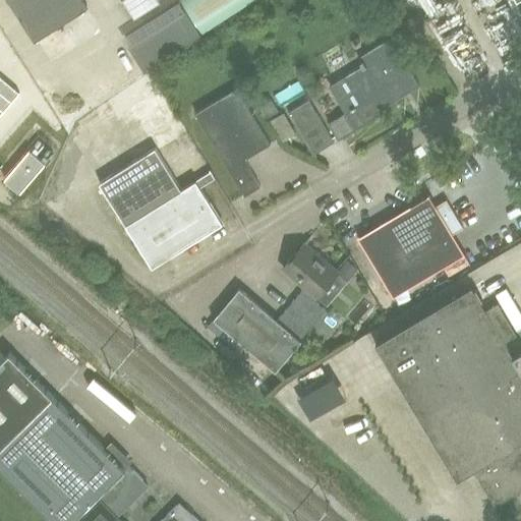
[(87,4),(83,0),(10,0),(34,38),(87,4)]
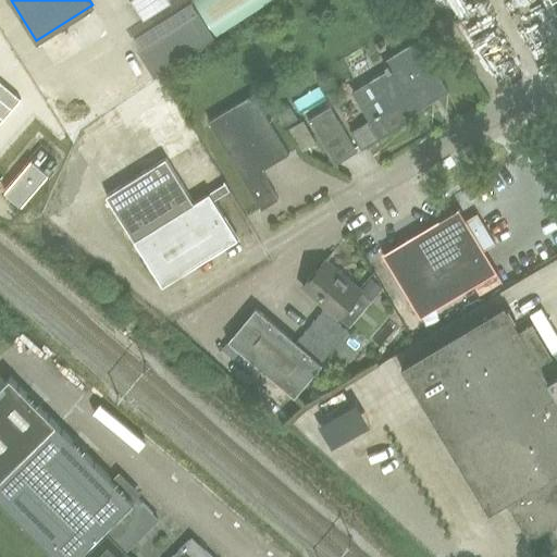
[(192,0),(214,34),(267,0),(192,0)]
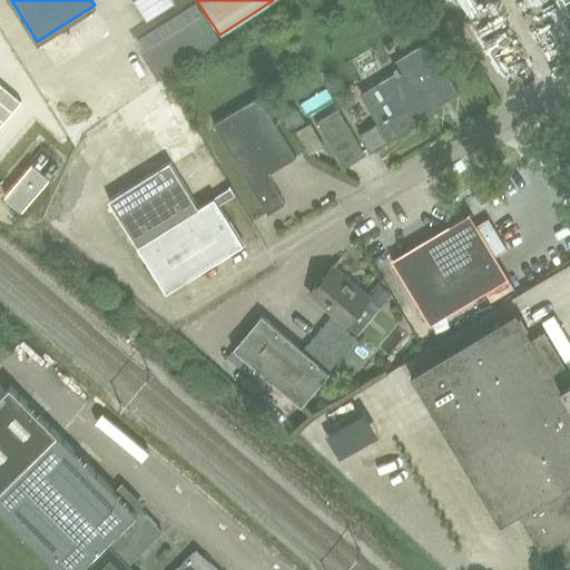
[(373,149),(387,141),(422,121),(420,117),(458,94),(426,41),(393,60),(397,67),(399,70),(376,84),(394,114),(360,135),(367,148),(373,149)]
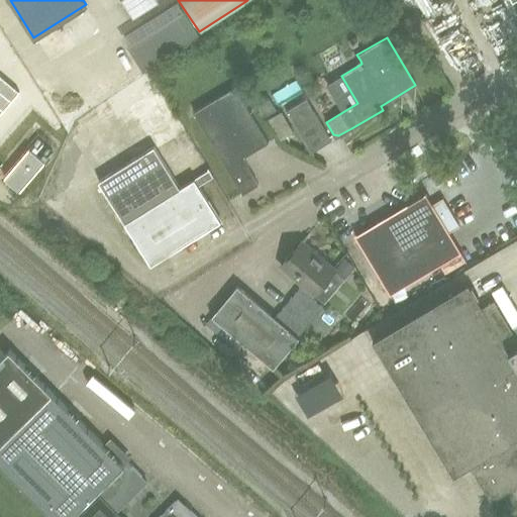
[(0,114),(16,96),(0,81),(0,114)]
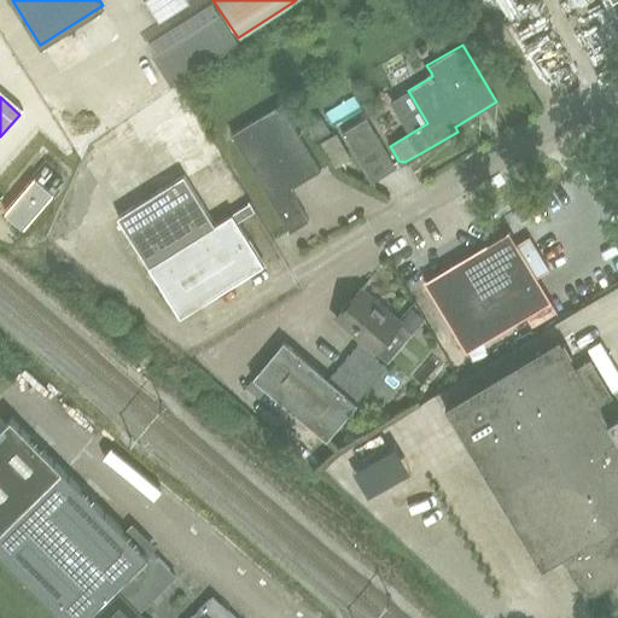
[(320,170),(281,104),(232,133),(289,232),(307,222),(289,190),(320,170)]
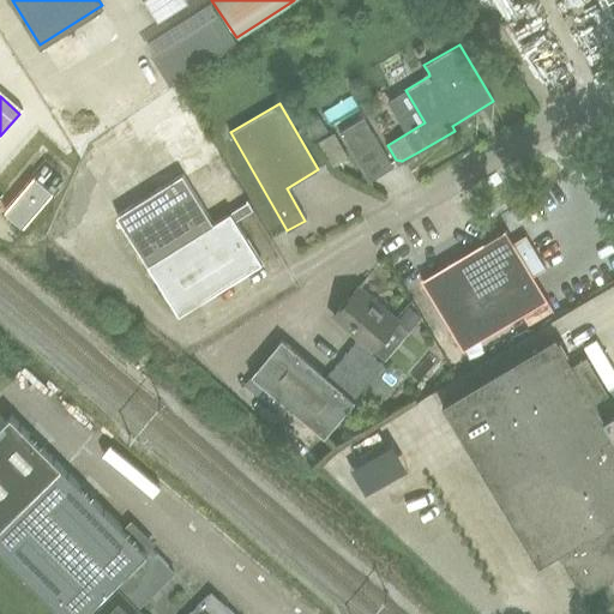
[(363,118),(338,132),(368,181),(393,167),(363,118)]
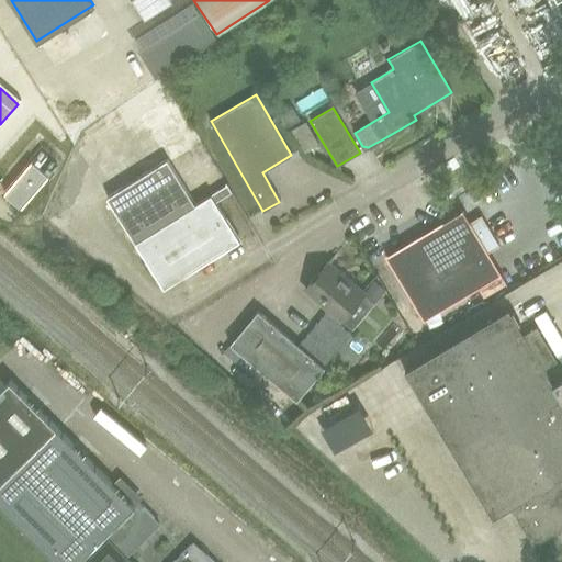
[(22,208),(48,177),(48,176),(33,163),(31,163),(6,193),(6,194),(21,208),(22,208)]
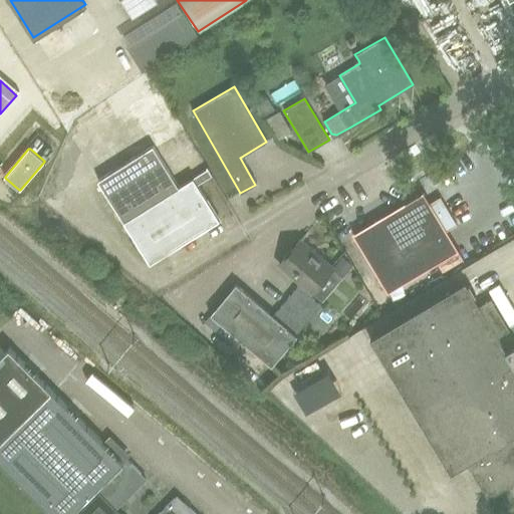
[(153,149),(142,155),(99,180),(123,221),(149,263),(220,221),(198,184),(181,195),(153,149)]
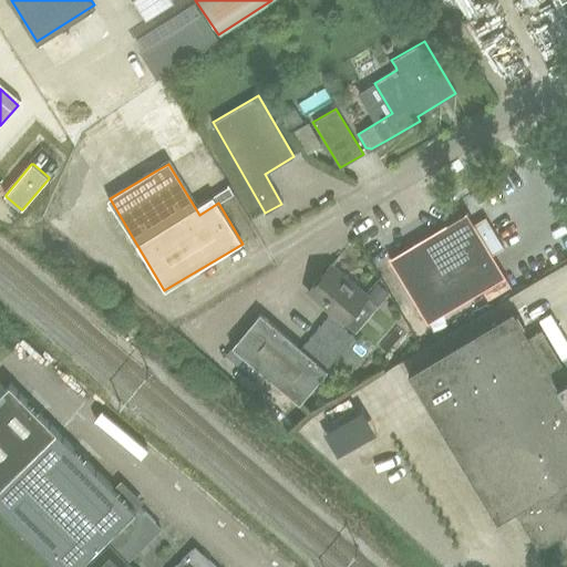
[(473,224),(465,212),(389,258),(429,322),(505,276),(492,255),(473,224)]
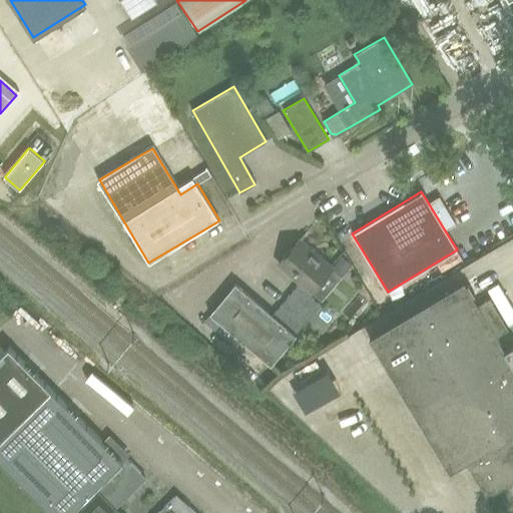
[(438,196),(428,202),(445,230),(455,224),(438,196)]
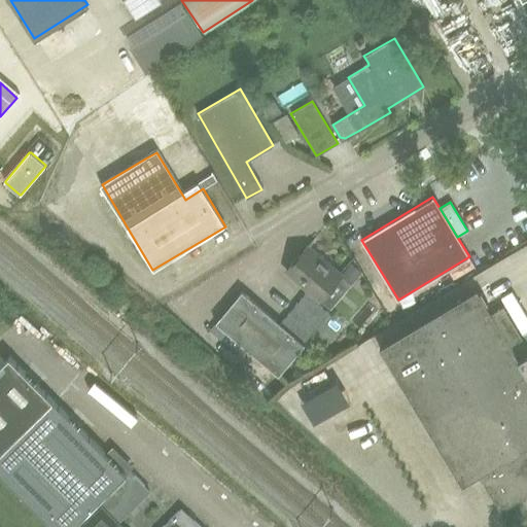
[(286,271),(308,289),(280,322),(242,290),(215,322),(278,375),(305,344),(304,343),(328,313),(316,302),(340,274),(308,246),(286,271)]
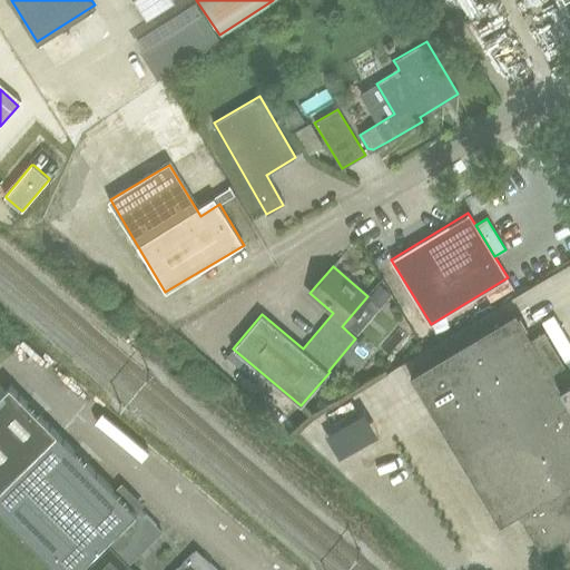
[(569,373),(546,333),(531,341),(516,314),(411,376),(499,526),(518,514),(540,552),(569,533),(569,373)]
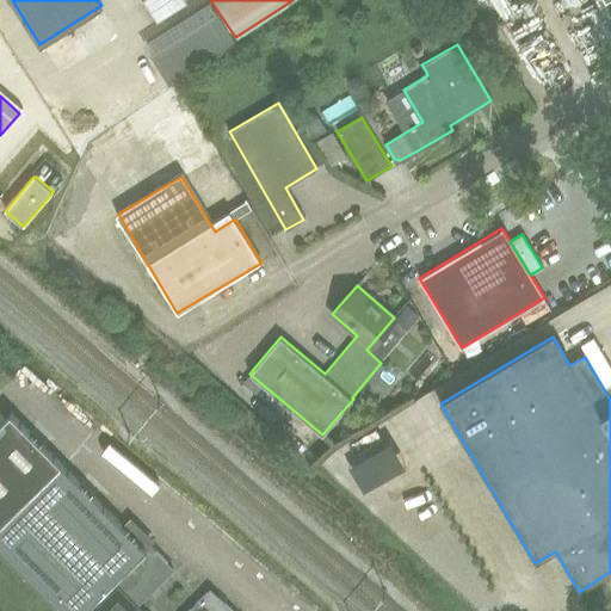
[(123,524),(62,462),(12,412),(0,423),(0,545),(65,610),(84,610),(87,609),(88,610),(234,610),(211,587),(187,610),(144,610),(139,604),(174,568),(150,543),(154,541),(130,517),(123,524)]
